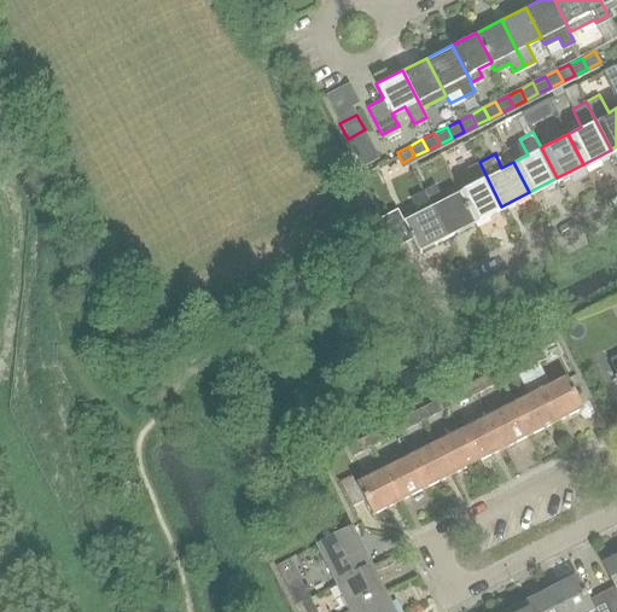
[(473,182),(459,190),(475,220),(501,207),(479,162),(477,159),(465,165),(473,182)]
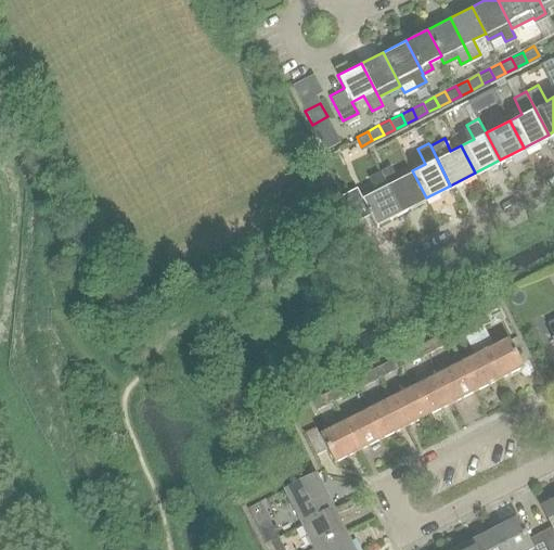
[(390,164),(379,169),(401,210),(426,197),(412,170),(397,178),(390,164)]
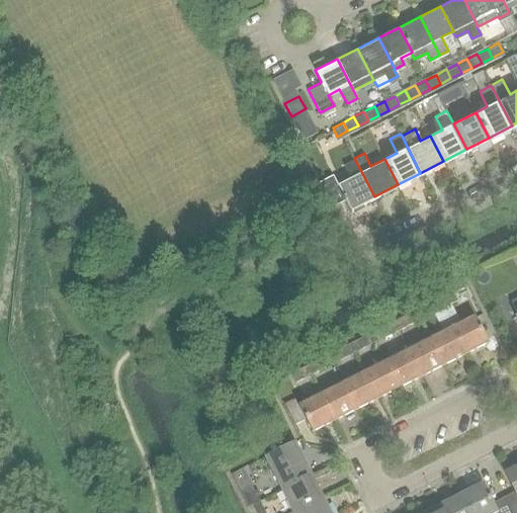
[(349,176),(337,183),(332,173),(318,180),(330,205),(345,197),(350,208),(374,196),(354,158),(343,163),(349,176)]
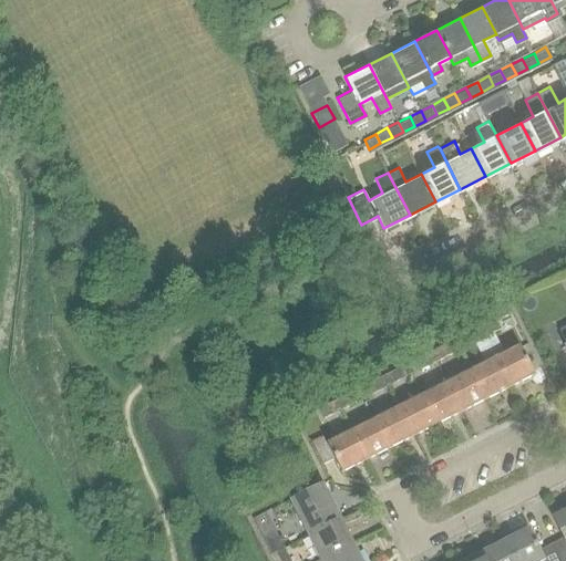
[(495,317),(479,325),(484,334),(501,326),(495,317)]
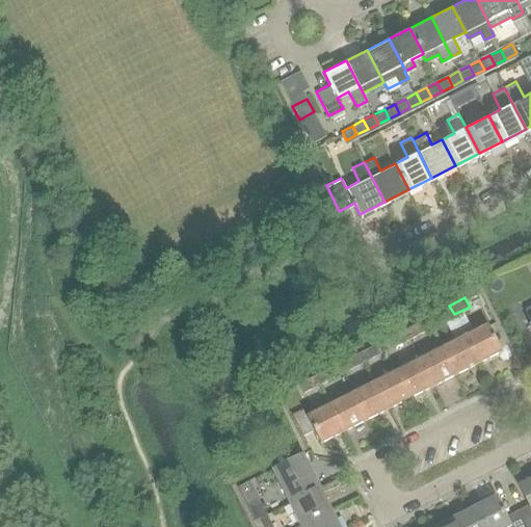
[(439,322),(454,314),(449,306),(433,313),(439,322)]
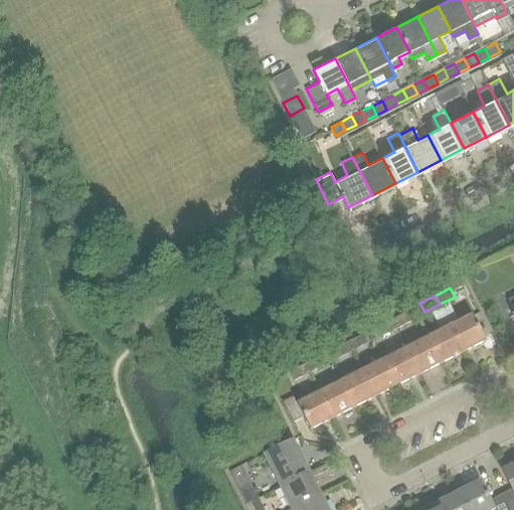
[(440,305),(462,348),(484,337),(471,312),(458,319),(449,300),(440,305)]
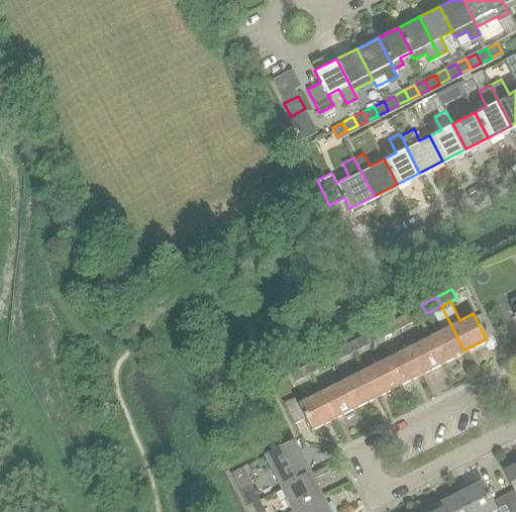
[(429,335),(441,361),(463,349),(441,306),(432,310),(442,329),(429,335)]
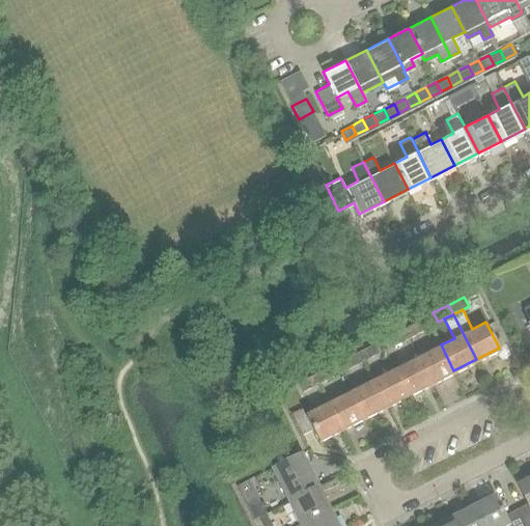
[(403,327),(409,336),(424,328),(419,319),(403,327)]
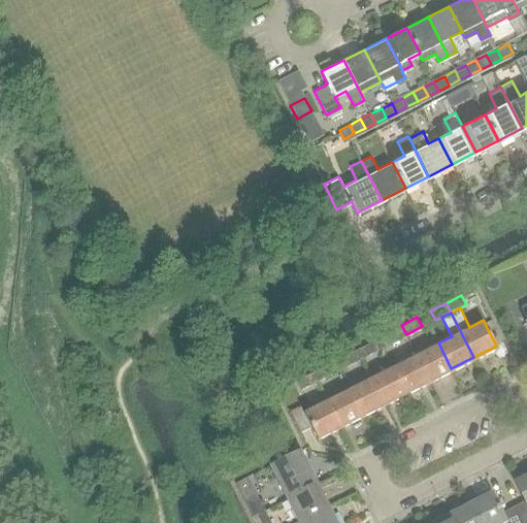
[(390,342),(406,334),(401,325),(386,333),(390,342)]
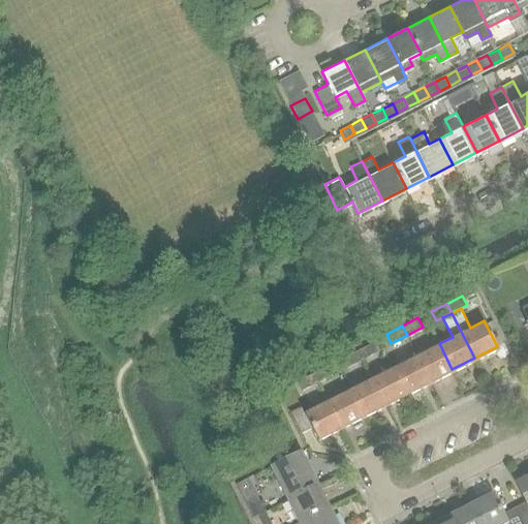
[(356,348),(362,358),(377,349),(372,340),(356,348)]
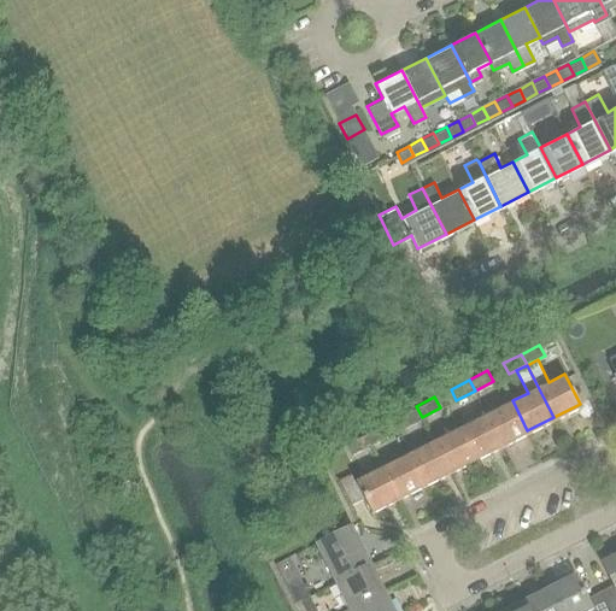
[(486,413),(502,444),(527,430),(512,400),(486,413)]
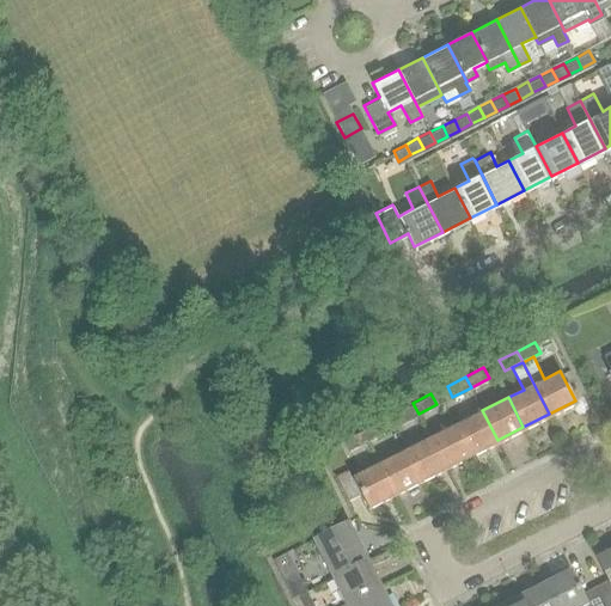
[(419,414),(413,403),(395,412),(401,423),(419,414)]
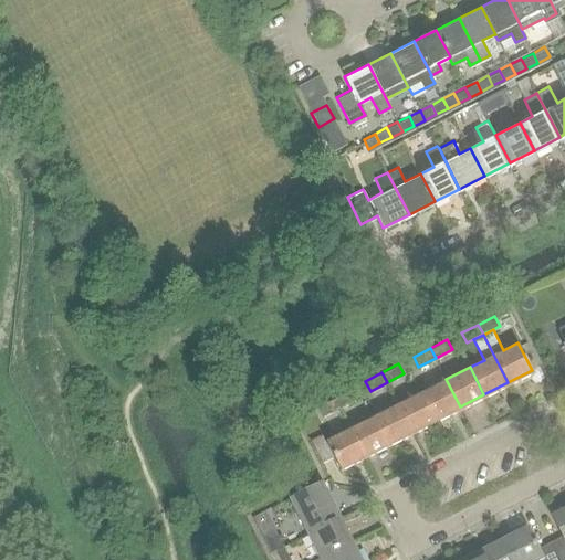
[(446,379),(421,391),(436,419),(460,407),(446,379)]
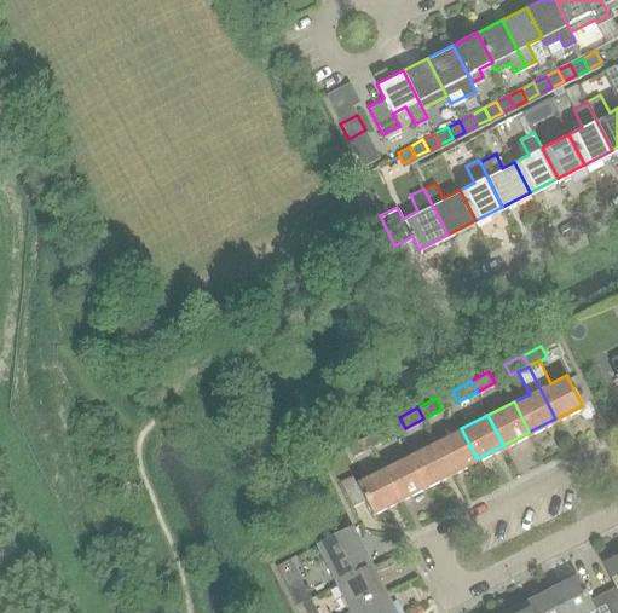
[(370,444),(388,434),(383,424),(365,433),(370,444)]
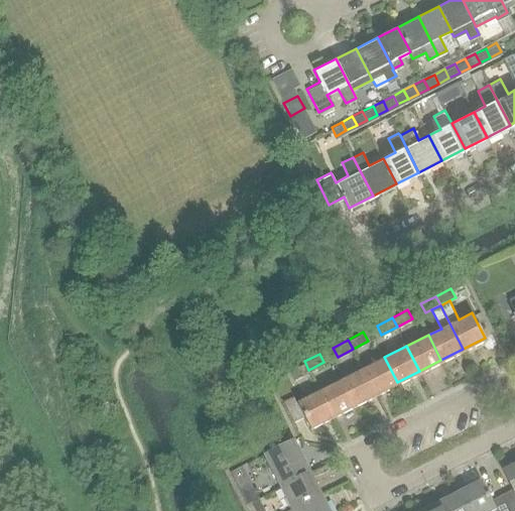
[(384,357),(362,368),(375,393),(397,382),(384,357)]
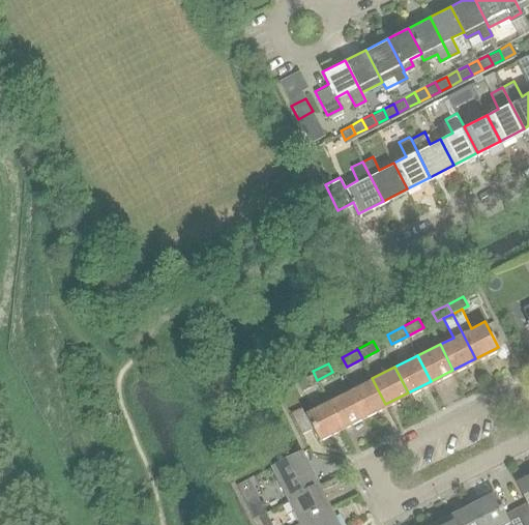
[(301,387),(317,380),(313,371),(297,379),(301,387)]
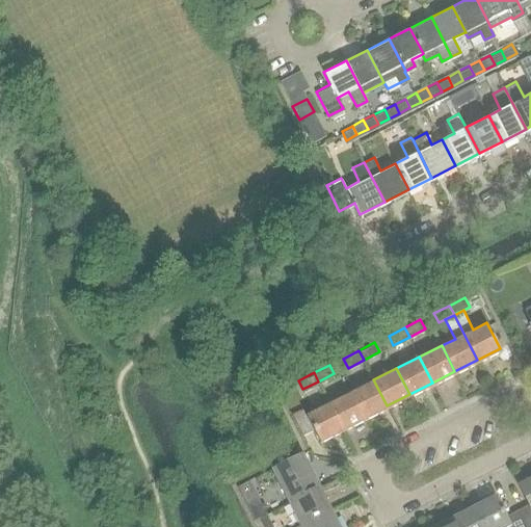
[(373,379),(351,391),(364,417),(387,405),(373,379)]
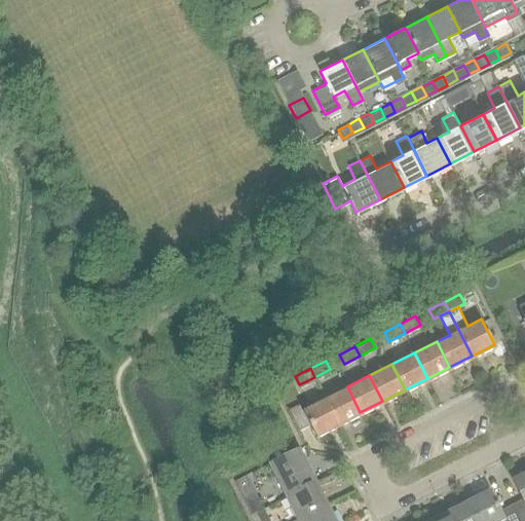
[(337,423),(360,412),(347,386),(325,398),(337,423)]
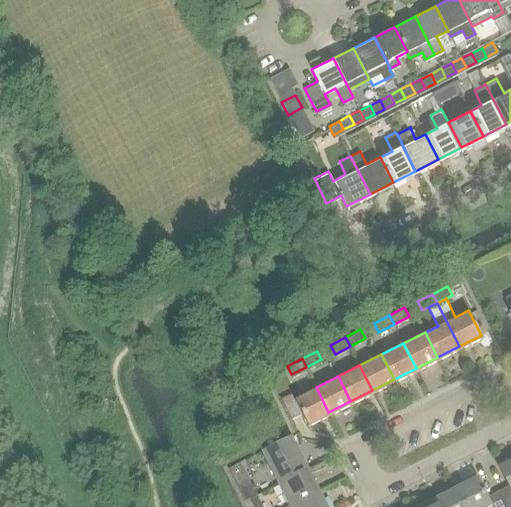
[(328,412),(316,387),(294,398),(307,423),(328,412)]
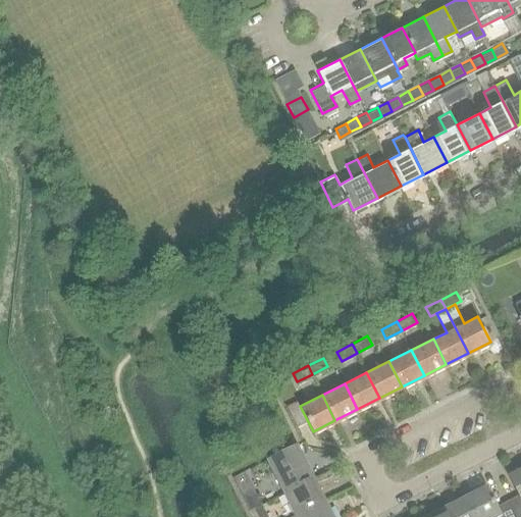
[(296,423),(305,419),(296,399),(285,404),(296,423)]
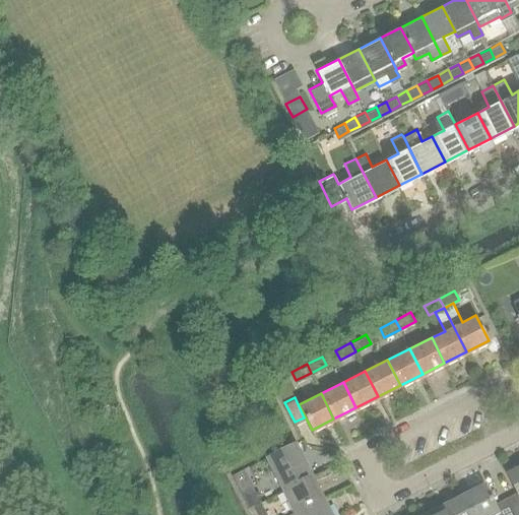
[(265,457),(281,489),(311,473),(295,442),(265,457)]
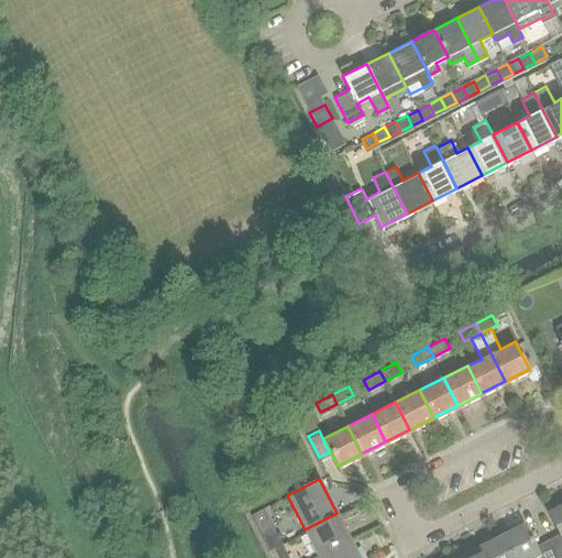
[(548,538),(558,557),(561,557),(561,502),(548,511),(559,533),(548,538)]
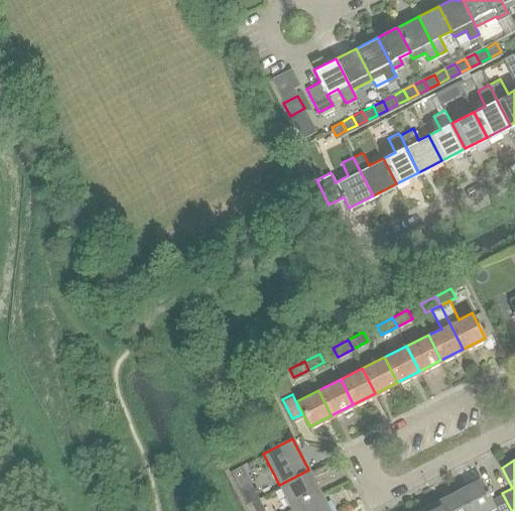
[(308,470),(279,485),(290,507),(319,492),(308,470)]
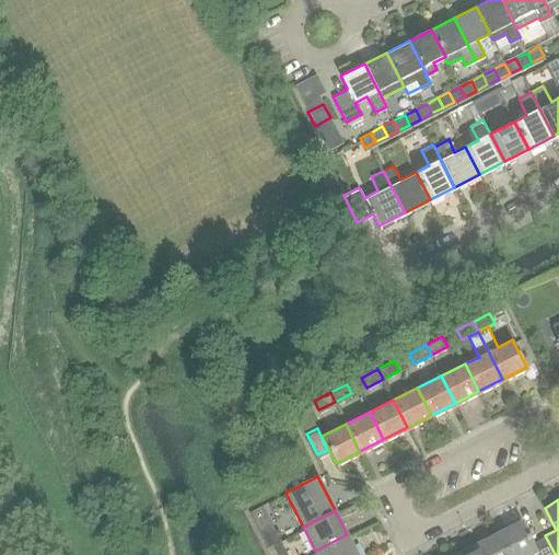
[(528,554),(537,551),(538,554),(555,554),(545,535),(533,542),(521,520),(497,532),(509,554),(528,554)]
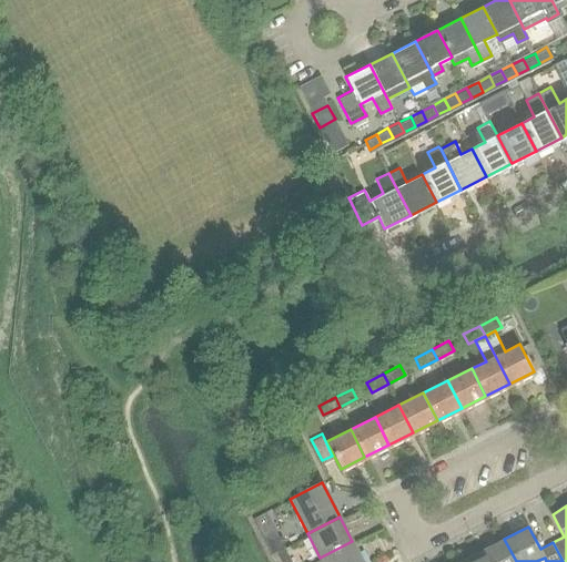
[(271,553),(277,550),(284,547),(275,529),(262,535),(271,553)]
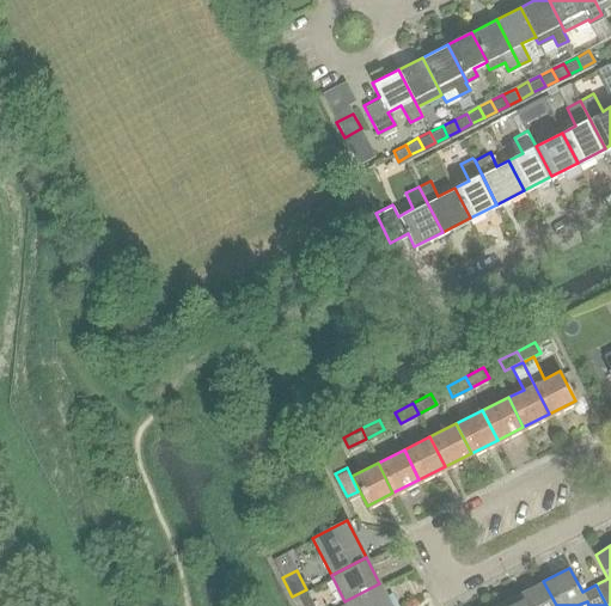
[(556,605),(543,581),(518,593),(524,605),(556,605)]
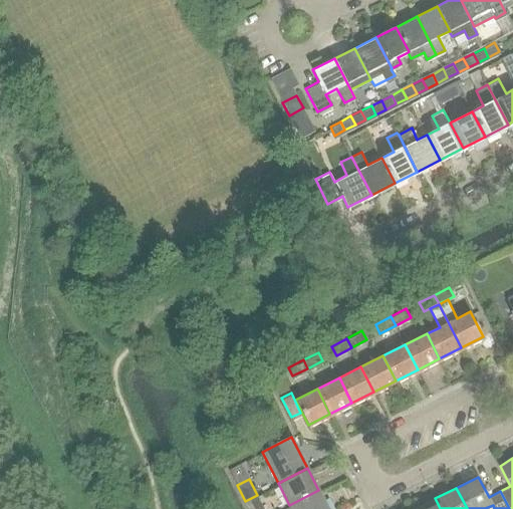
[(327,508),(318,490),(289,505),(284,507),(284,508),(327,508)]
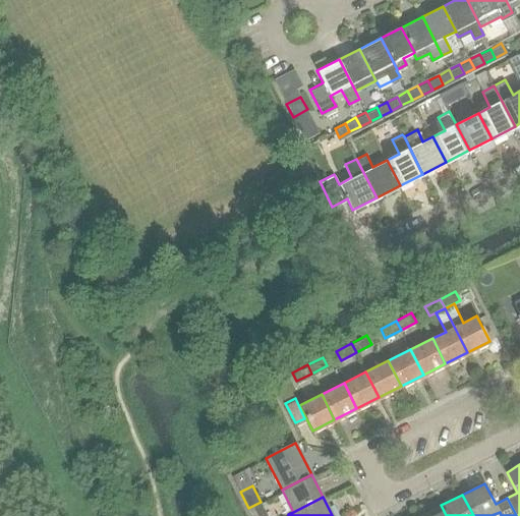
[(268,515),(269,515),(261,502),(254,505),(260,515),(268,515)]
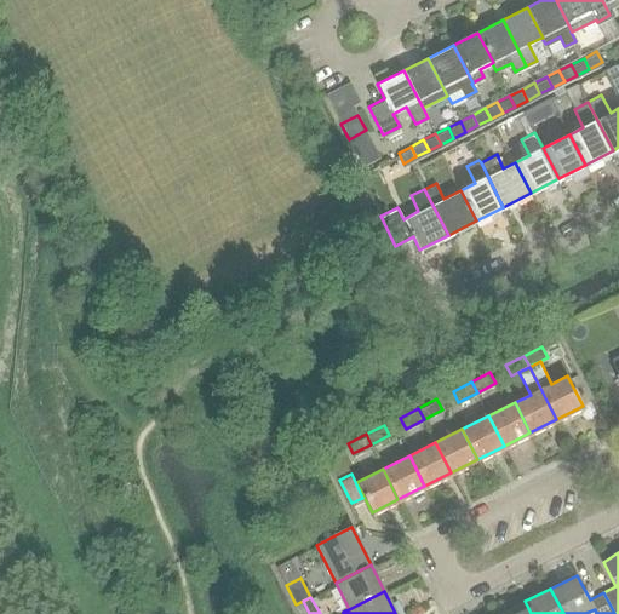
[(531,613),(525,601),(499,613),(531,613)]
